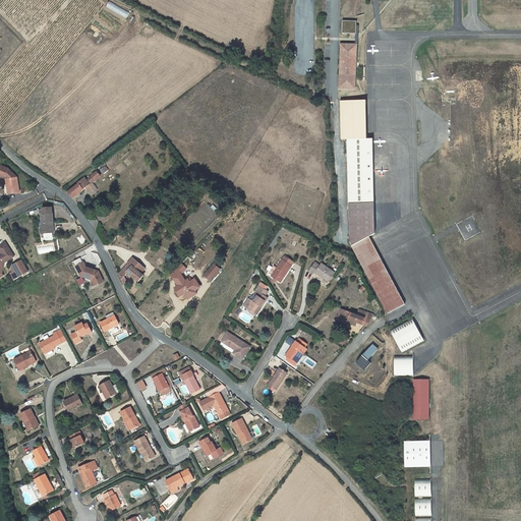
[(356,21),(344,20),(343,33),(355,33),(356,21)]
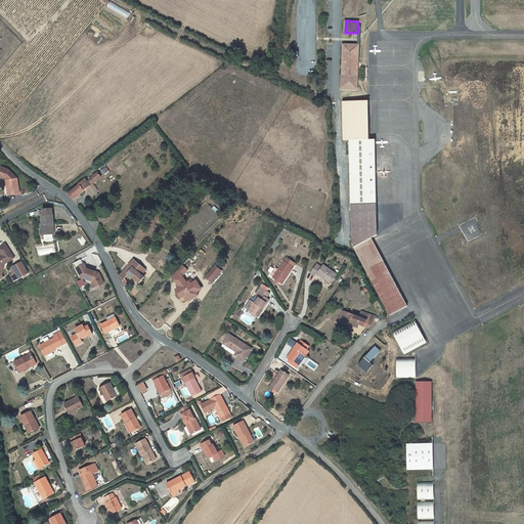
[(347,45),(345,45),(344,88),(357,88),(358,45),(347,45)]
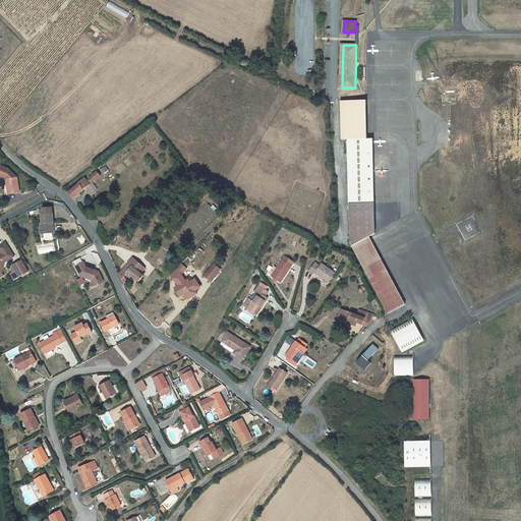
[(347,136),(366,136),(365,98),(340,98),(341,136),(347,136)]
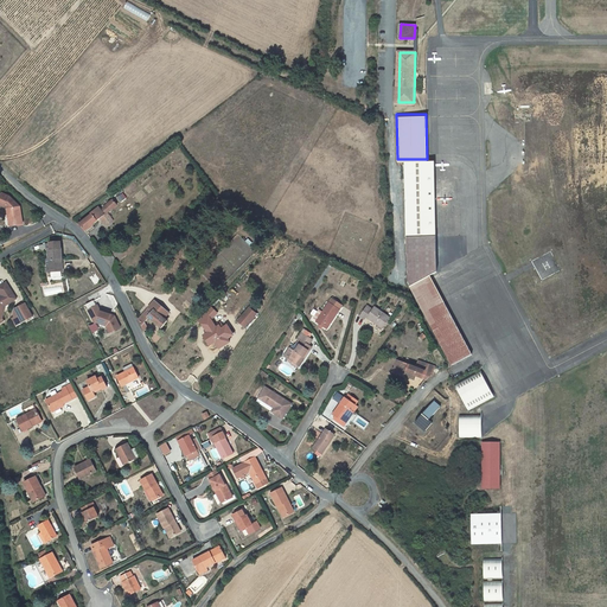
[(434,159),(427,159),(404,159),(406,232),(406,234),(435,232),(435,200),(434,159)]
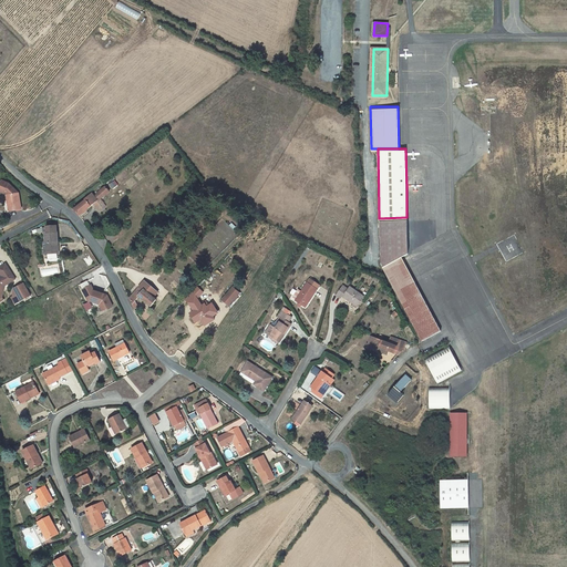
[(4,181),(0,178),(0,189),(1,191),(2,189),(6,192),(8,199),(7,200),(9,207),(20,204),(16,188),(4,181)]
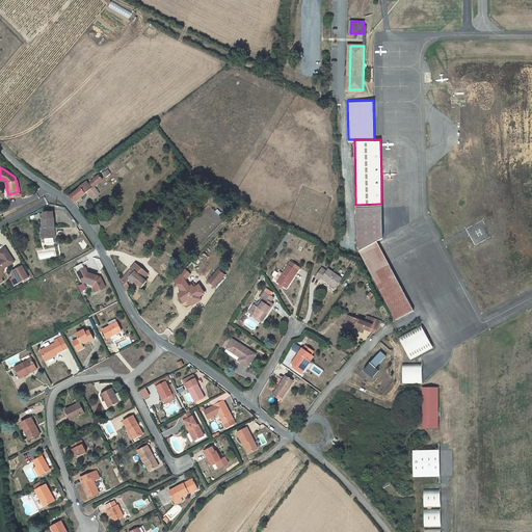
[(89,184),(86,181),(72,195),(78,203),(84,196),(83,195),(89,189),(96,194),(102,189),(97,183),(104,176),(100,171),(90,181),(91,182),(89,184)]
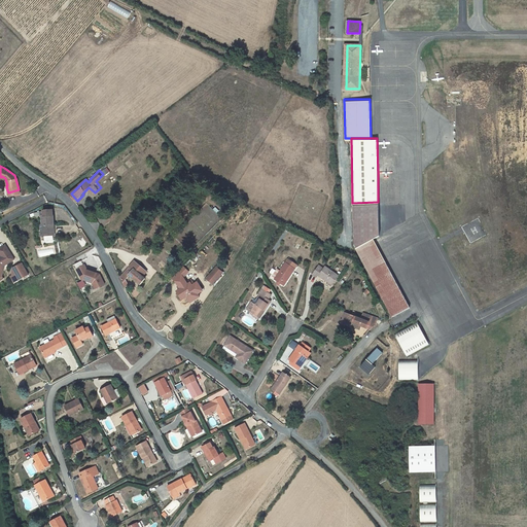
[(378,233),(378,202),(352,203),(353,242),(354,244),(372,237),(378,233)]
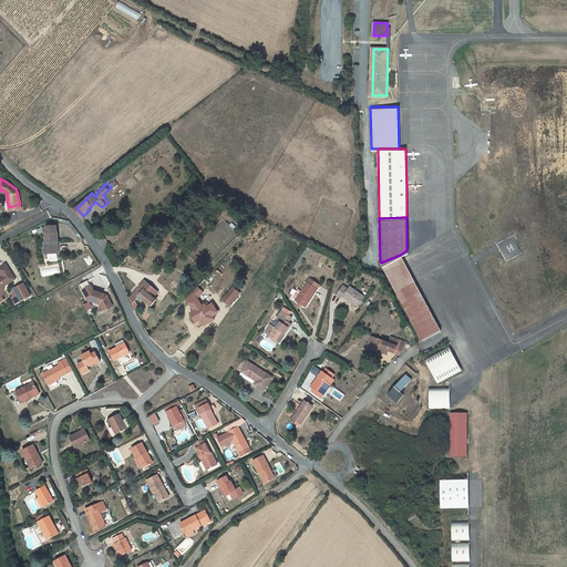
[(48,220),(38,223),(39,228),(38,229),(42,249),(43,249),(44,254),(53,251),(52,247),(54,247),(50,227),(49,227),(48,220)]
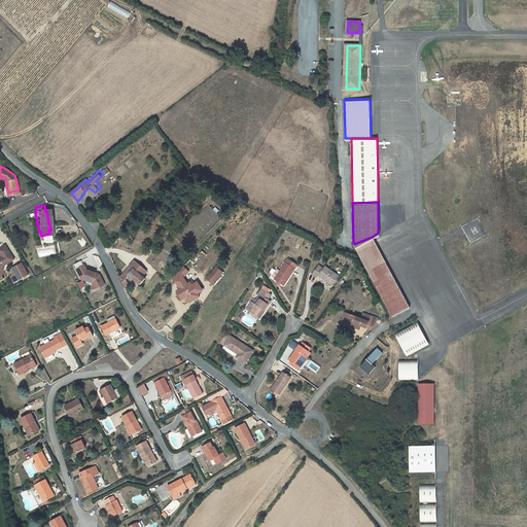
[(391,314),(408,306),(372,237),(354,244),(391,314)]
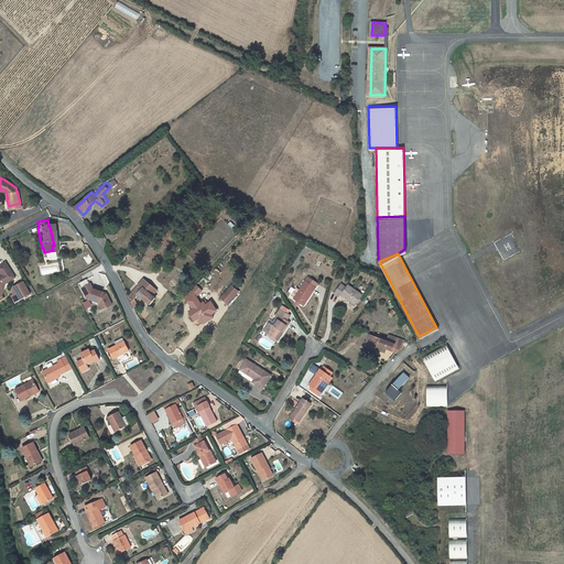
[(6,284),(3,281),(17,273),(8,258),(0,261),(0,262),(3,270),(0,271),(0,294),(4,293),(3,291),(6,284)]
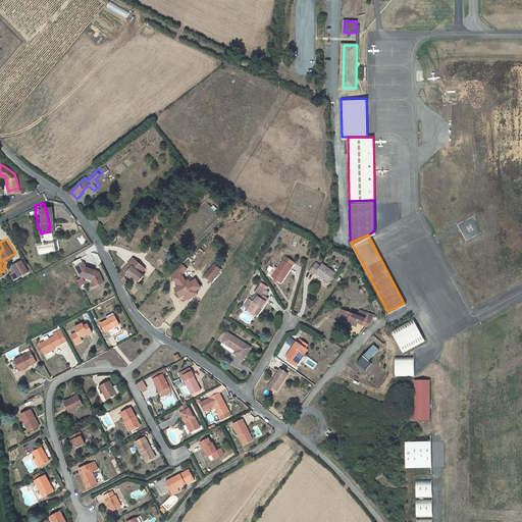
[(11,269),(14,275),(29,268),(23,257),(14,262),(13,268),(11,269)]
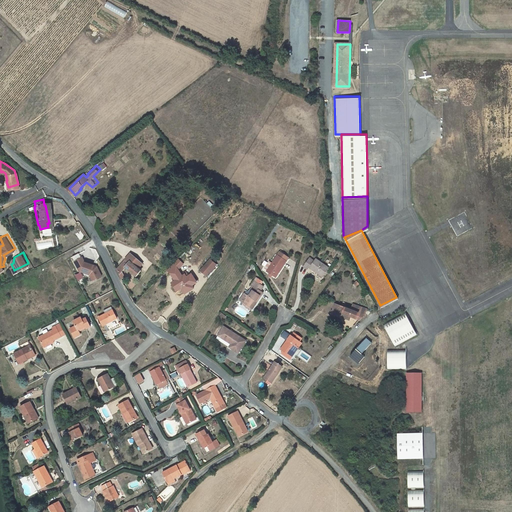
[(85,252),(77,256),(83,267),(84,266),(93,269),(95,275),(104,271),(100,261),(99,262),(96,261),(96,260),(88,257),(85,252)]
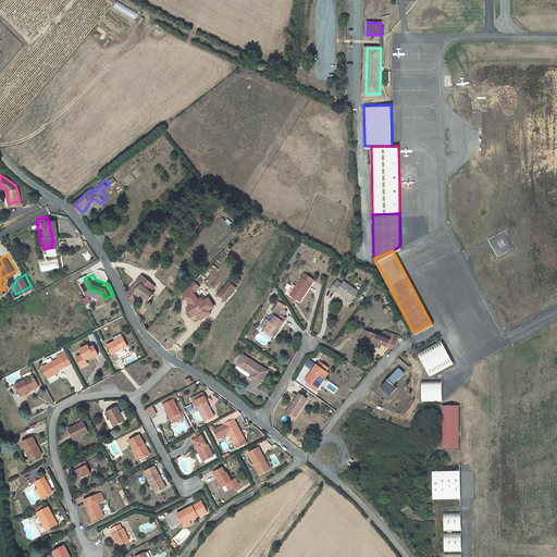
[(148,288),(151,284),(144,277),(130,292),(133,298),(135,296),(139,291),(152,300),(157,295),(148,288)]
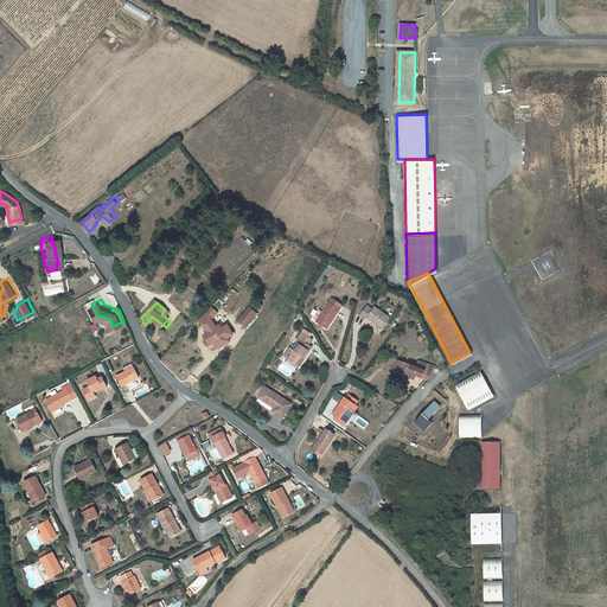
[(333,328),(346,311),(336,304),(326,318),(324,321),(333,328)]
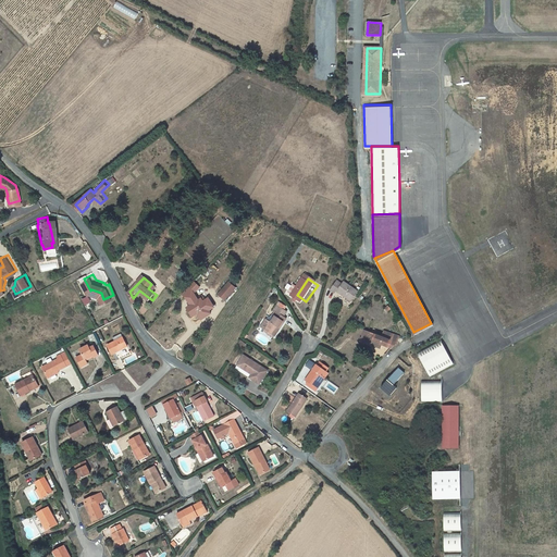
[(197,281),(186,293),(190,297),(202,285),(197,281)]
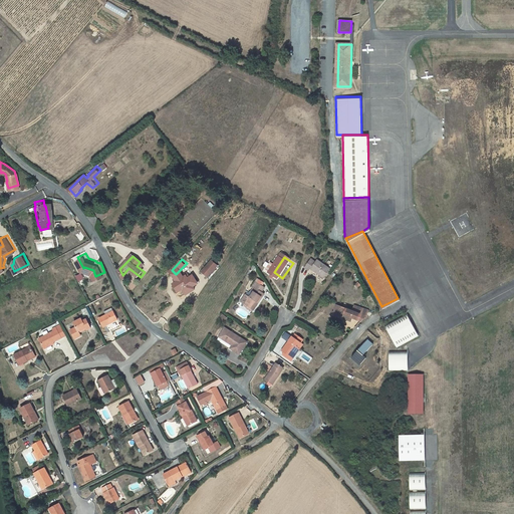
[(222,265),(215,259),(206,270),(212,276),(222,265)]
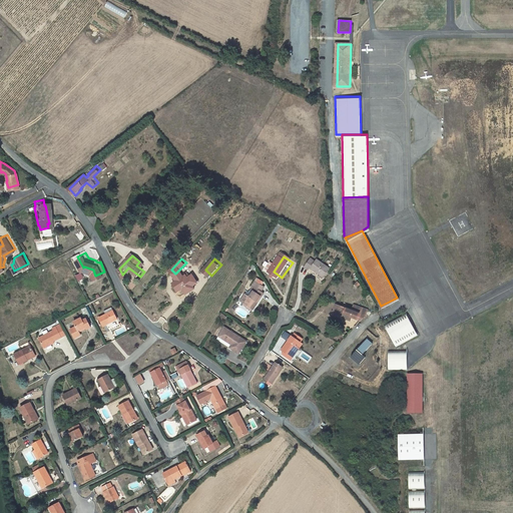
[(310,269),(312,271),(319,262),(316,260),(310,269)]
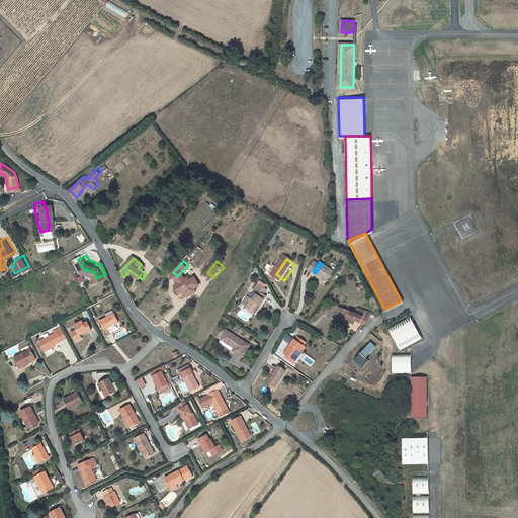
[(332,280),(338,272),(326,263),(324,265),(320,271),(332,280)]
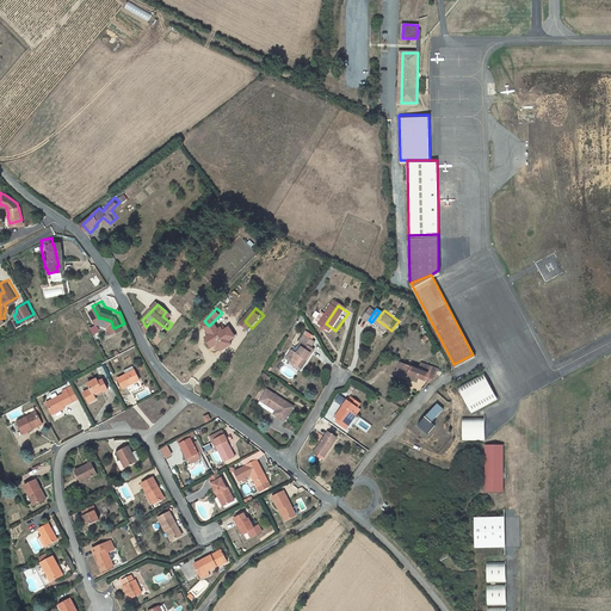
[(382,313),(380,312),(371,322),(374,323),(377,320),(382,313)]
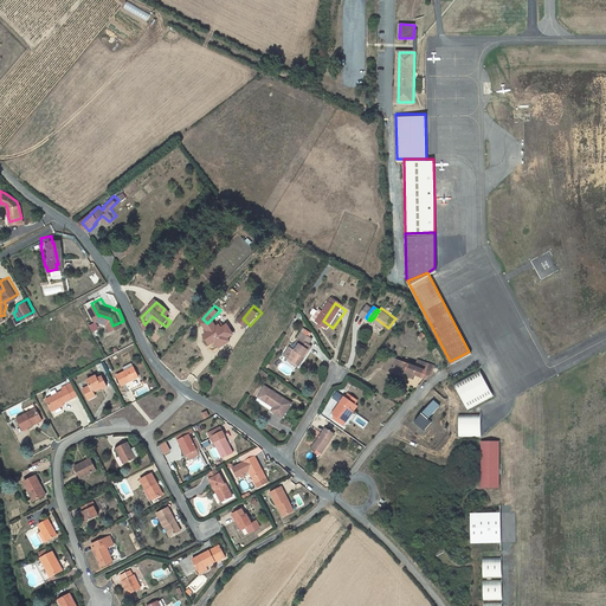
[(224,324),(211,333),(217,341),(220,340),(224,346),(233,340),(224,324)]
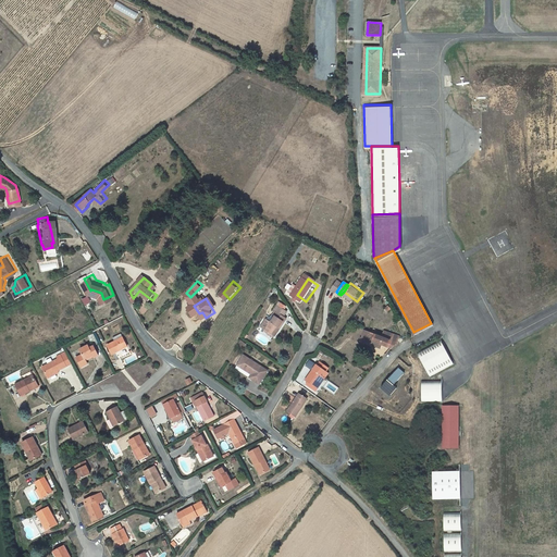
[(265,326),(269,330),(272,332),(271,334),(275,337),(276,334),(279,336),(291,319),(287,317),(292,311),(288,309),(283,307),(281,305),(277,310),(281,312),(274,322),(270,319),(265,326)]
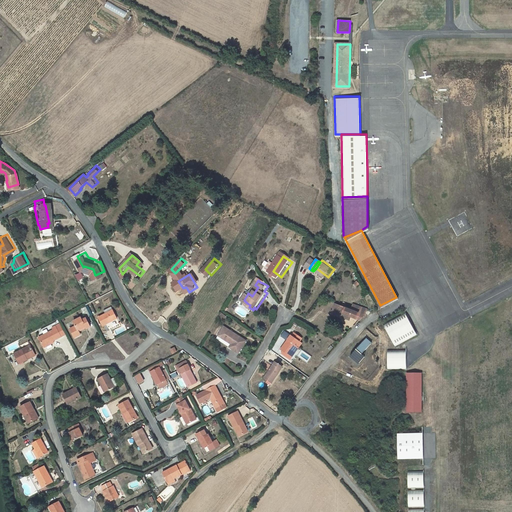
[(343,318),(345,314),(362,322),(367,317),(370,312),(357,305),(355,309),(342,302),(336,314),(343,318)]
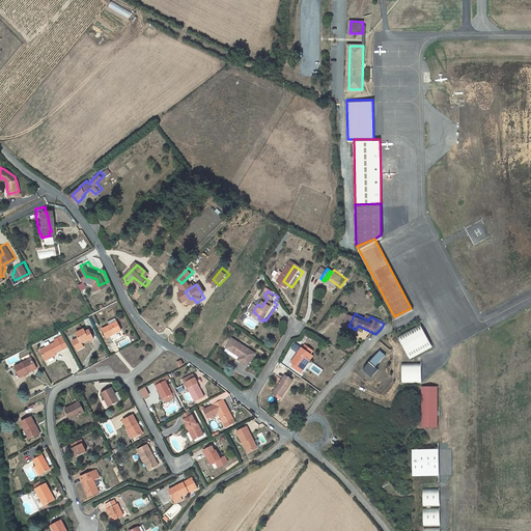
[(106,327),(110,335),(114,333),(116,337),(127,332),(119,315),(111,319),(113,323),(106,327)]
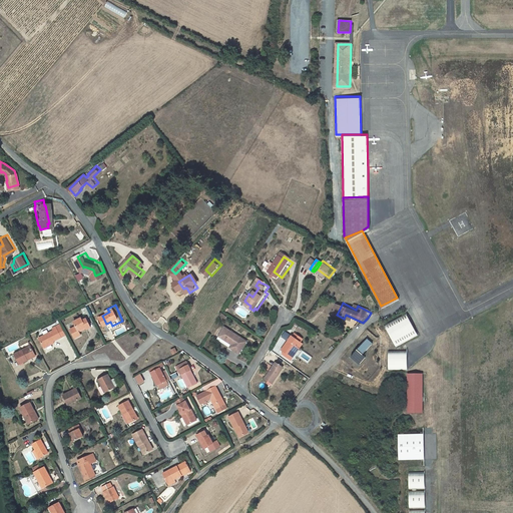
[(396,347),(417,334),(404,313),(383,325),(396,347)]
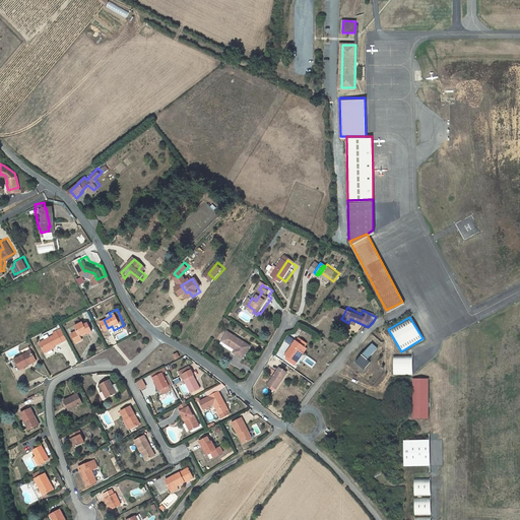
[(81,323),(74,326),(78,335),(85,331),(87,333),(91,331),(86,323),(82,325),(81,323)]
